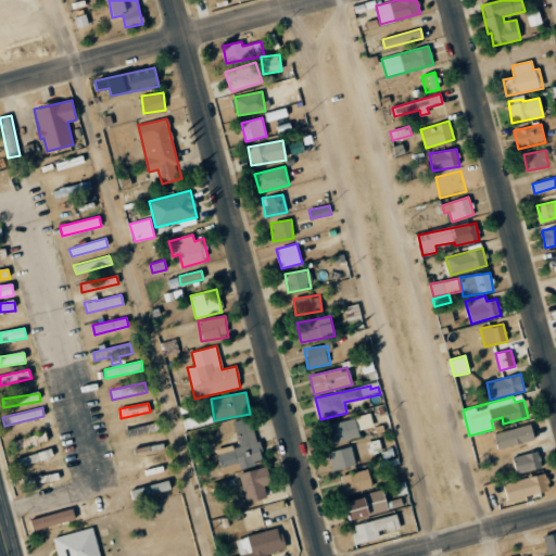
[(327,444),(359,437),(358,430),(373,427),(369,415),(323,425),(327,444)]
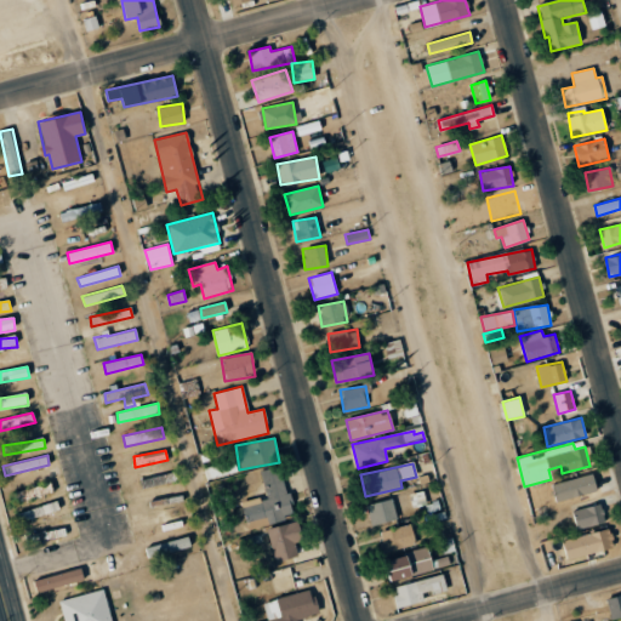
[(248,528),(292,518),(281,466),(260,471),(266,496),(241,502),(248,528)]
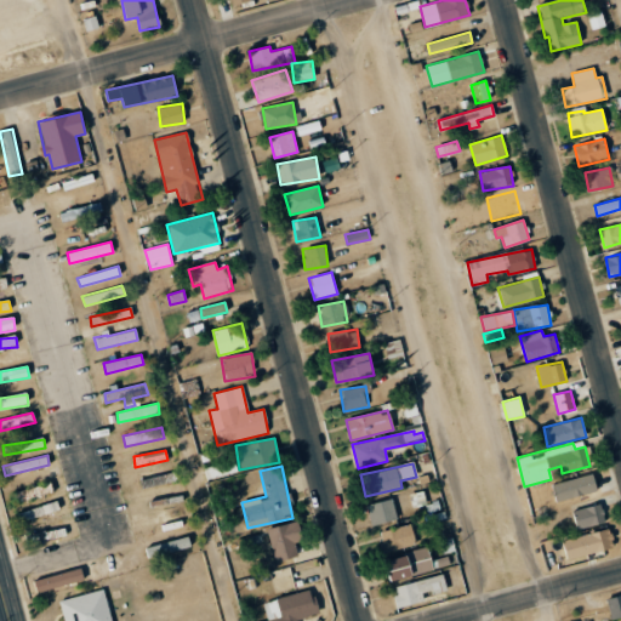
[(596,493),(593,476),(552,483),(554,500),(596,493)]
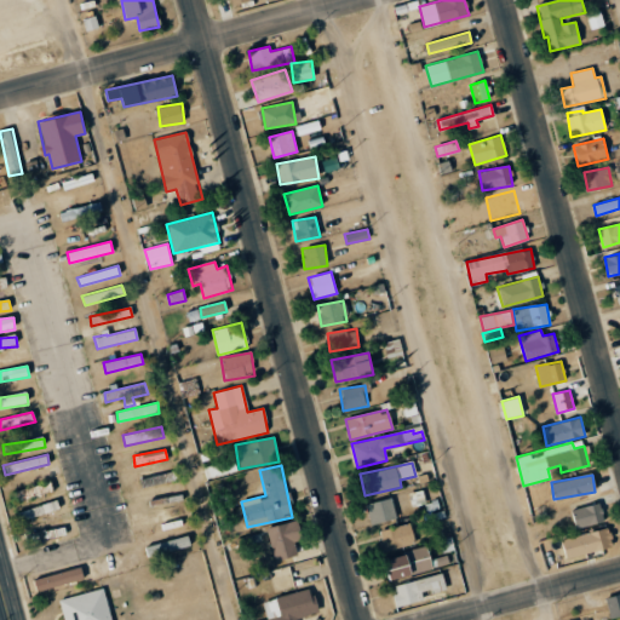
[(53,491),(51,482),(13,493),(16,501),(53,491)]
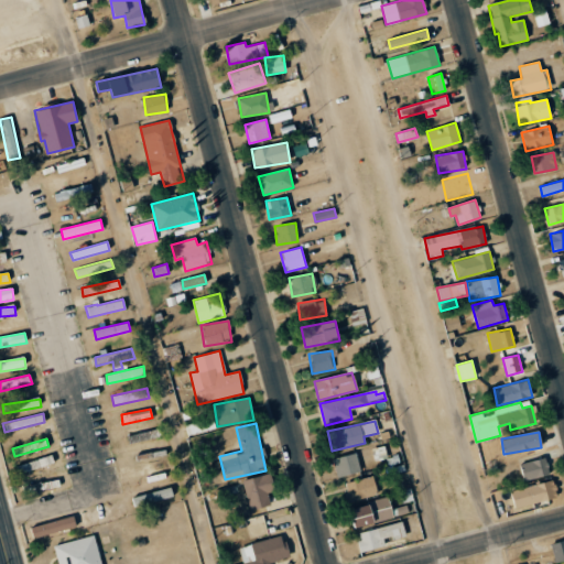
[(337,477),(359,473),(356,453),(333,458),(337,477)]
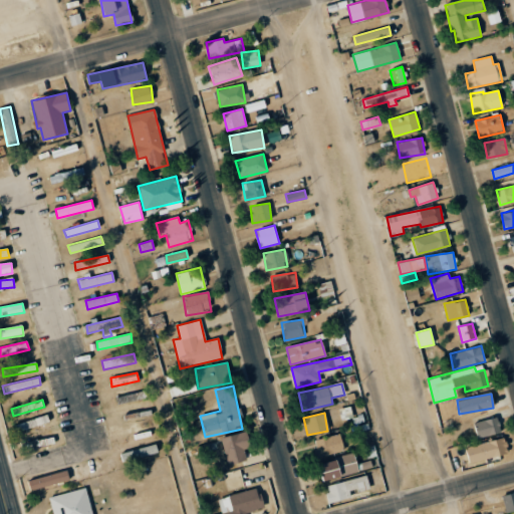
[(49,422),(47,415),(14,425),(16,432),(49,422)]
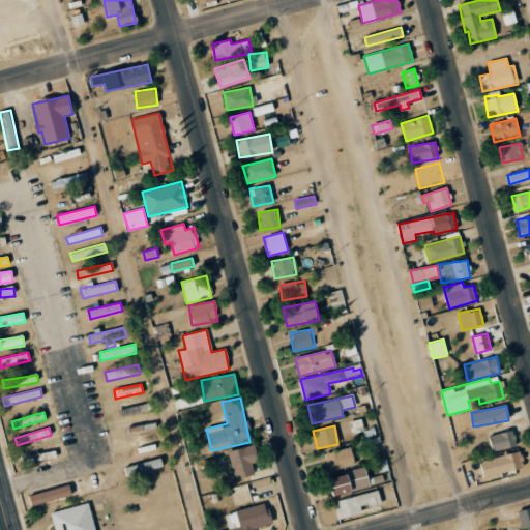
[(517,445),(512,431),(488,436),(492,452),(517,445)]
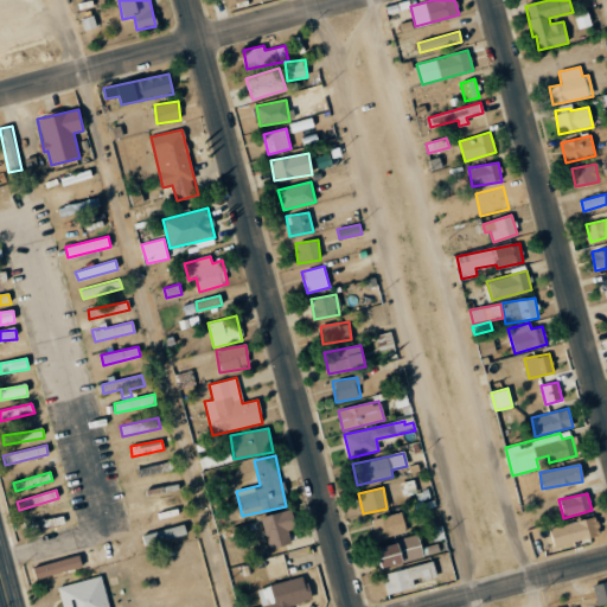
[(292,543),(288,530),(296,528),(291,509),(261,517),(269,549),(292,543)]
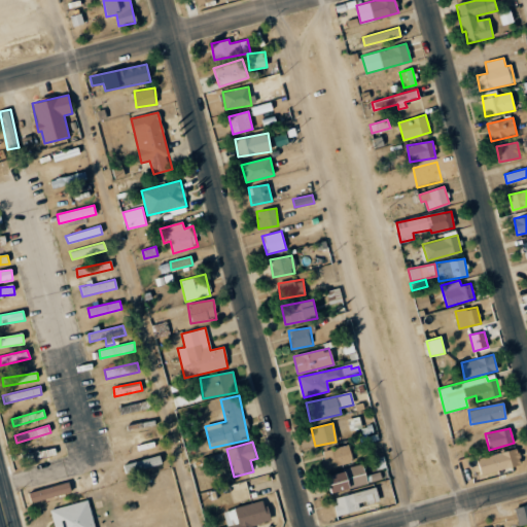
[(352,463),(349,445),(320,451),(324,468),(352,463)]
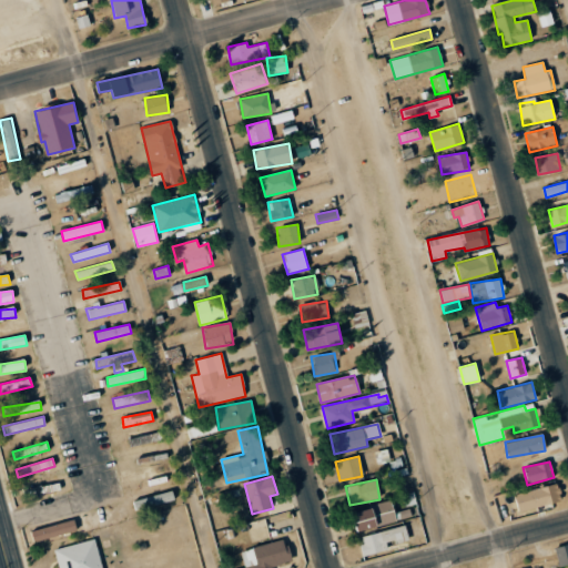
[(515,492),(517,509),(560,504),(558,486),(515,492)]
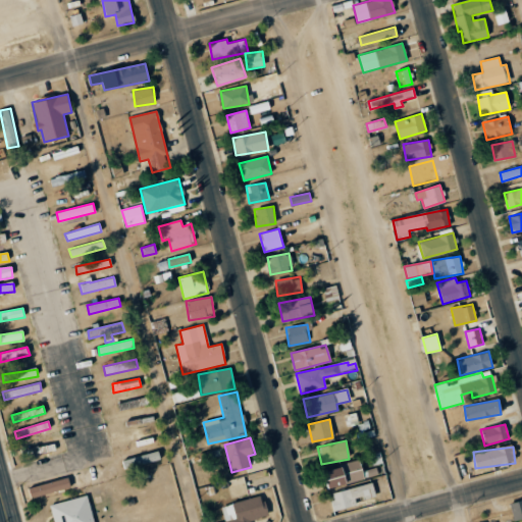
[(125,467),(160,461),(159,453),(123,458),(125,467)]
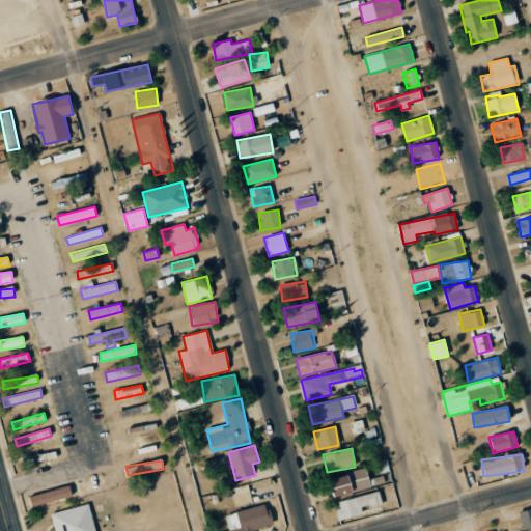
[(330,477),(333,496),(370,488),(366,470),(330,477)]
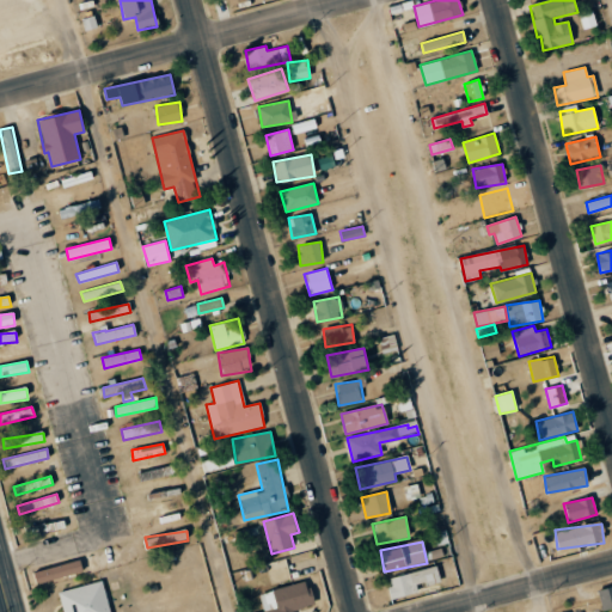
[(83,575),(81,562),(34,569),(35,582),(83,575)]
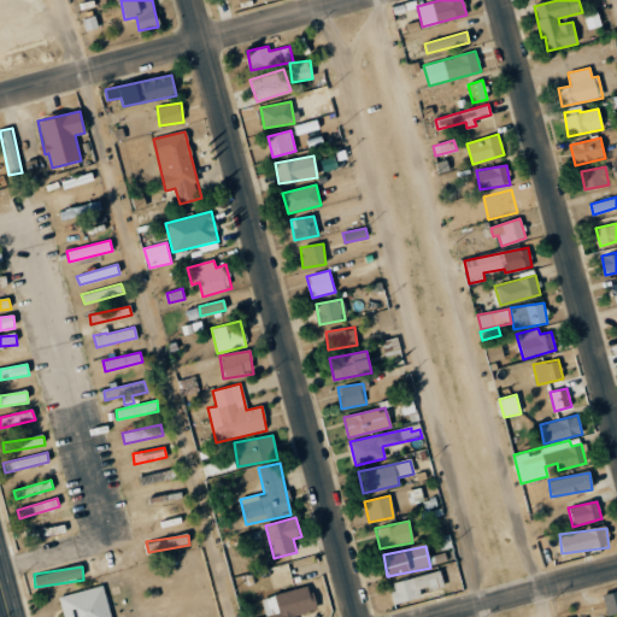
[(445,587),(440,570),(391,583),(395,604),(422,598),(419,593),(445,587)]
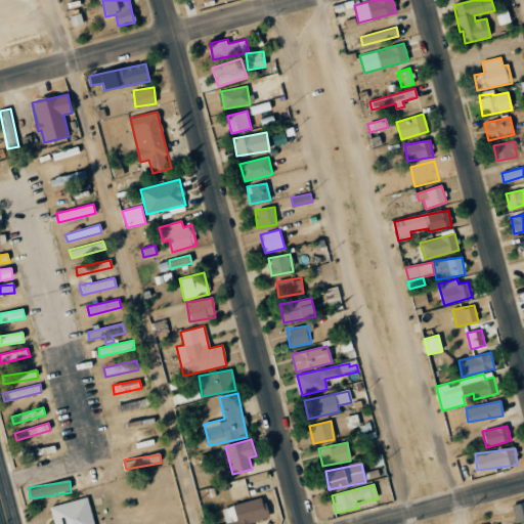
[(50,507),(53,523),(94,523),(88,497),(50,507)]
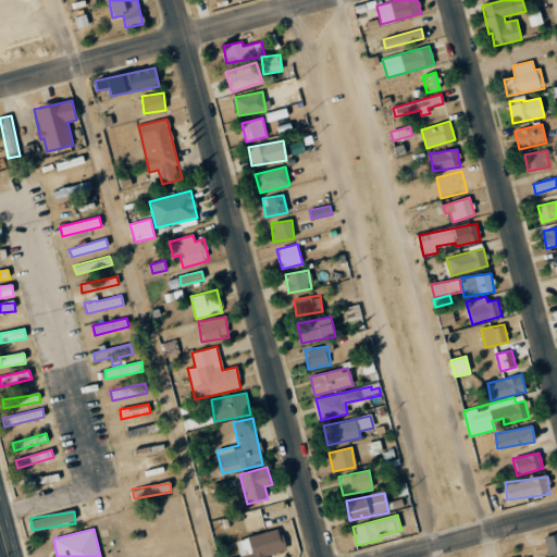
[(265,556),(265,555),(285,551),(281,529),(236,540),(240,556),(237,556),(265,556)]
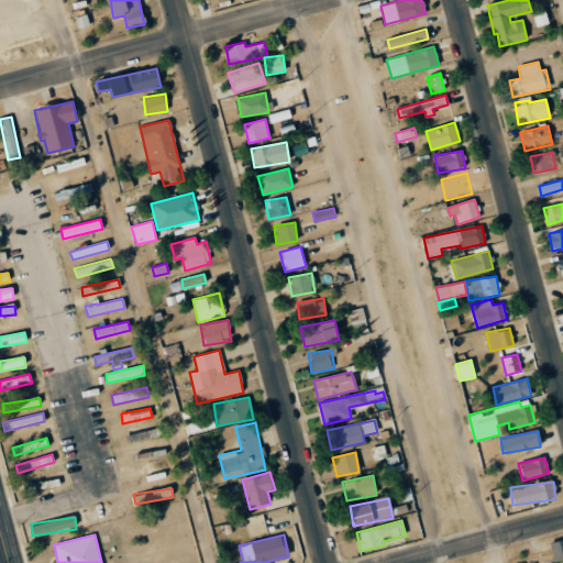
[(553,561),(562,559),(562,539),(550,542),(553,561)]
